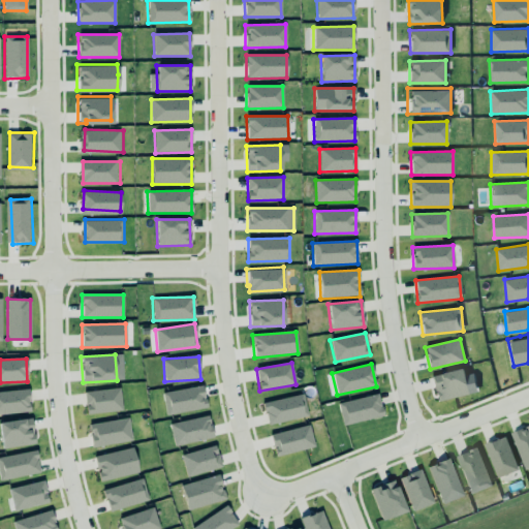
[(470,394),(464,368),(431,376),(438,402),(470,394)]
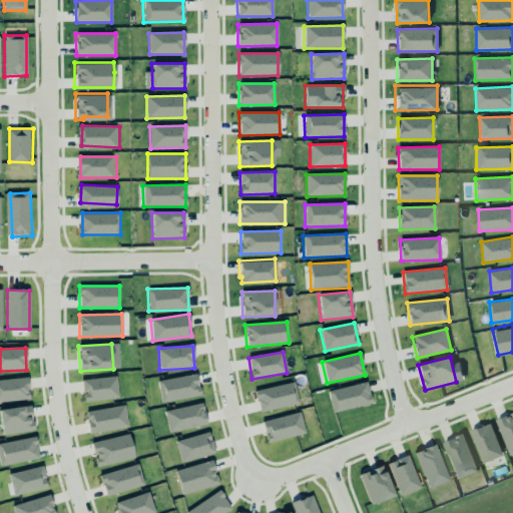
[(81,380),(83,402),(118,398),(116,376),(81,380)]
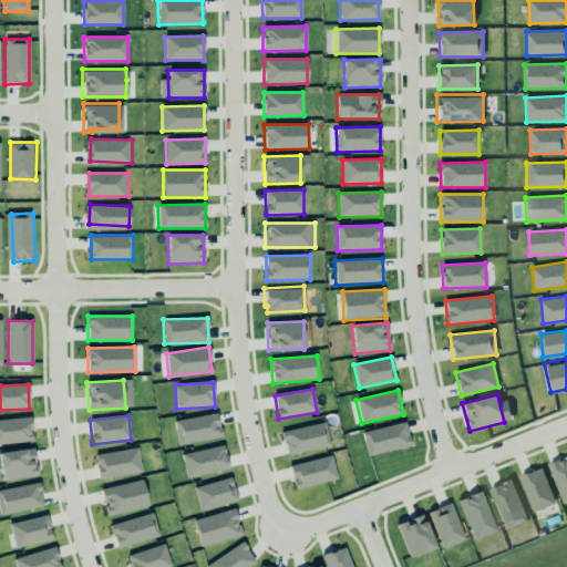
[(220,439),(218,415),(175,419),(177,443),(220,439)]
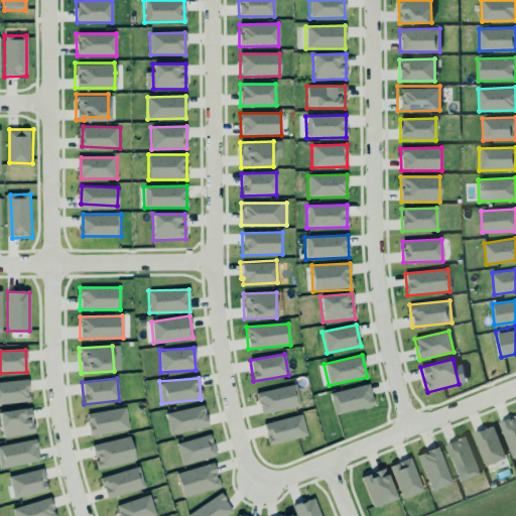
[(0,382),(0,404),(29,401),(27,379),(0,382)]
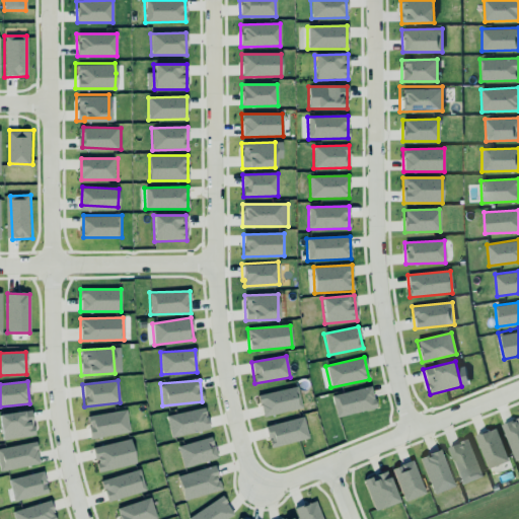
[(302,408),(298,386),(257,395),(263,417),(302,408)]
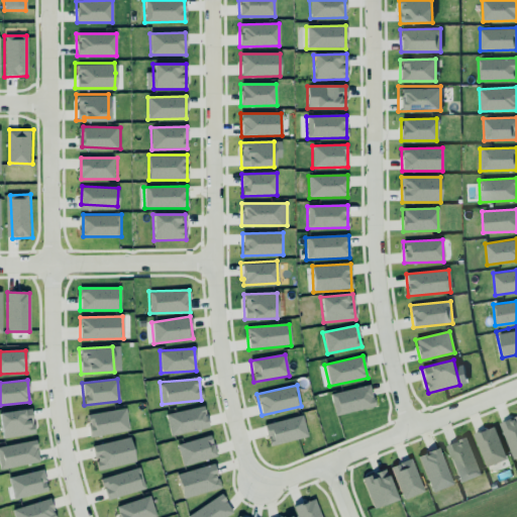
[(335,416),(375,406),(370,385),(330,394),(335,416)]
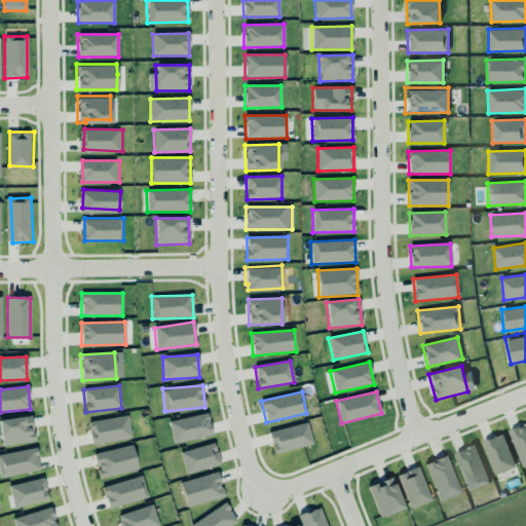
[(168,421),(173,443),(212,436),(208,414),(168,421)]
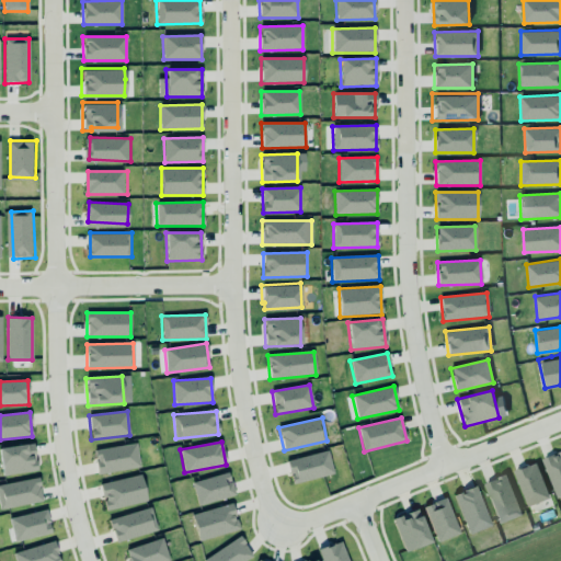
[(36,471),(33,444),(0,447),(0,464),(1,474),(36,471)]
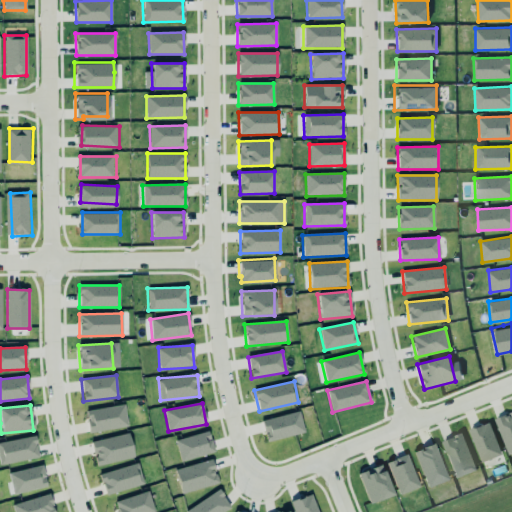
[(127,427),(125,405),(86,410),(89,432),(127,427)]
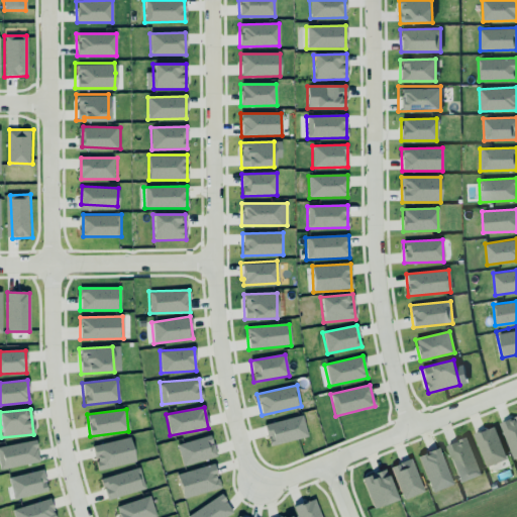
[(516,415),(499,423),(513,459),(516,457),(516,415)]
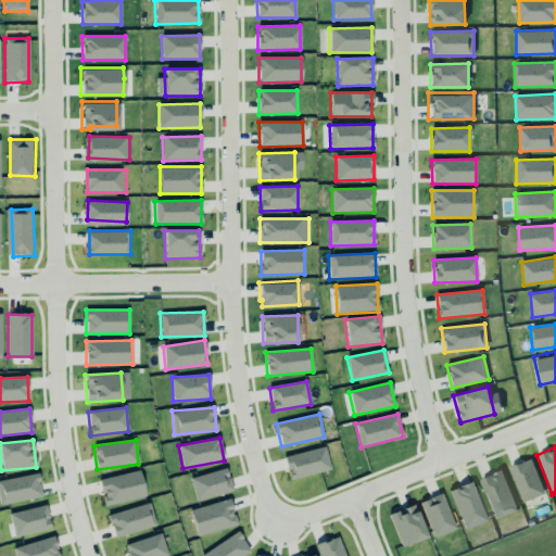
[(330,471),(326,447),(285,455),(289,479),(330,471)]
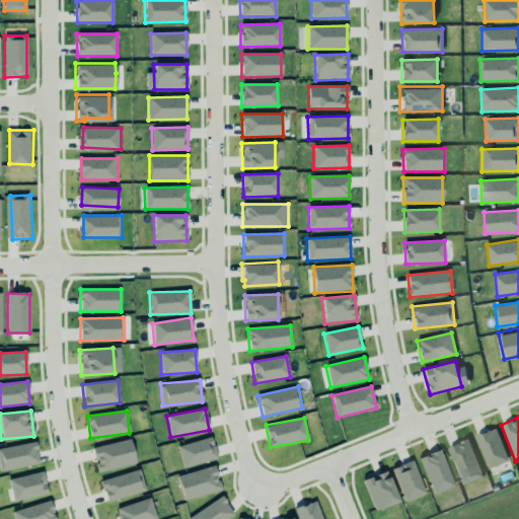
[(509,460),(496,427),(474,436),(489,468),(509,460)]
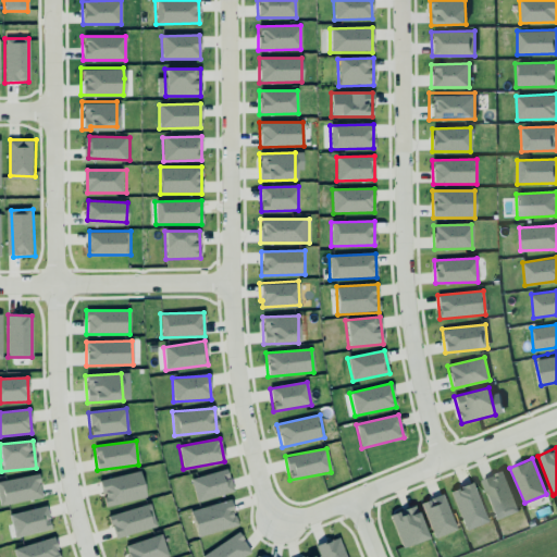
[(233,492),(227,469),(190,479),(197,502),(233,492)]
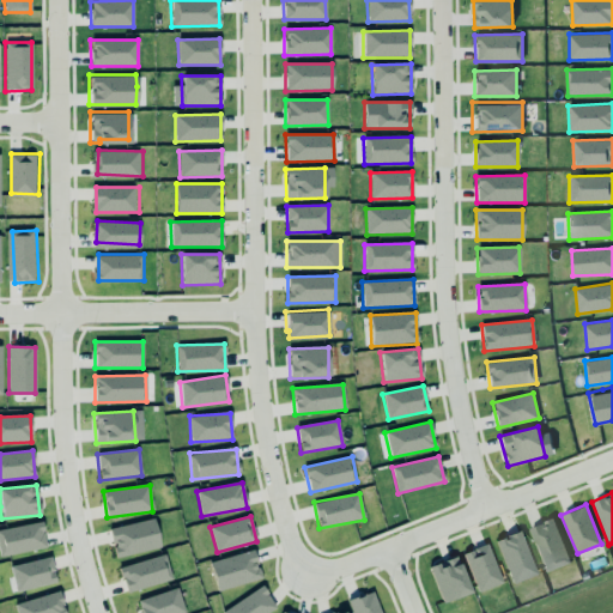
[(161,547),(153,519),(109,528),(116,558),(161,547)]
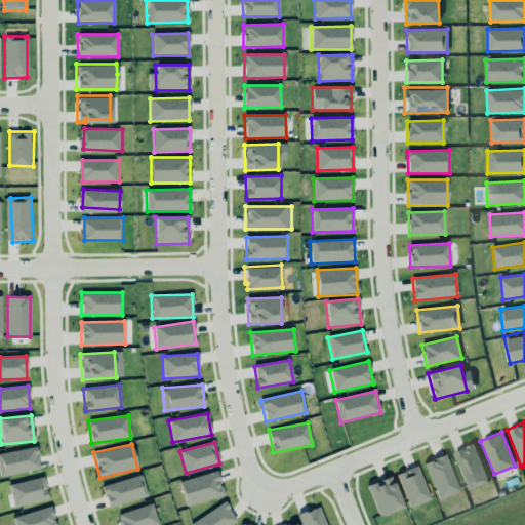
[(468,490),(488,482),(474,444),(453,452),(468,490)]
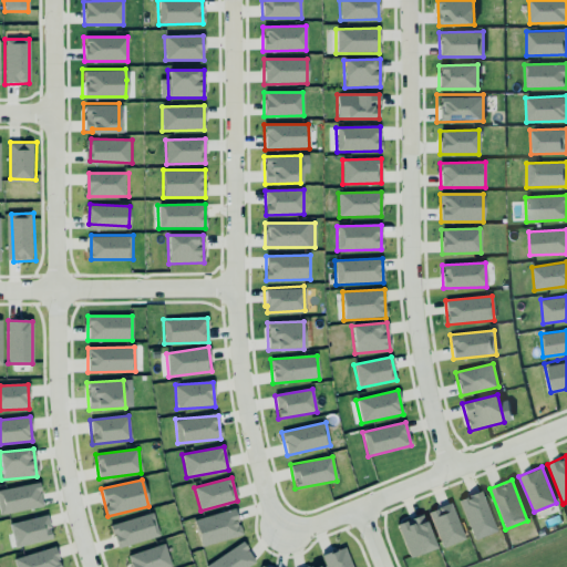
[(0,514),(43,506),(38,482),(0,490),(0,514)]
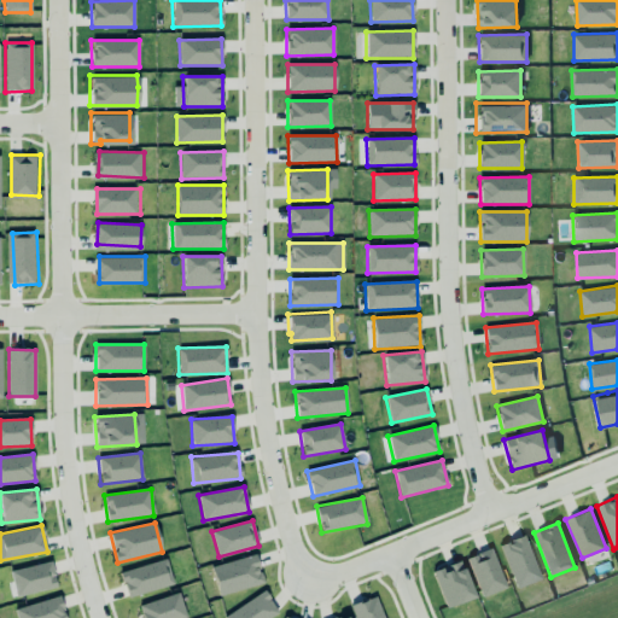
[(500,544),(517,589),(541,579),(524,536),(500,544)]
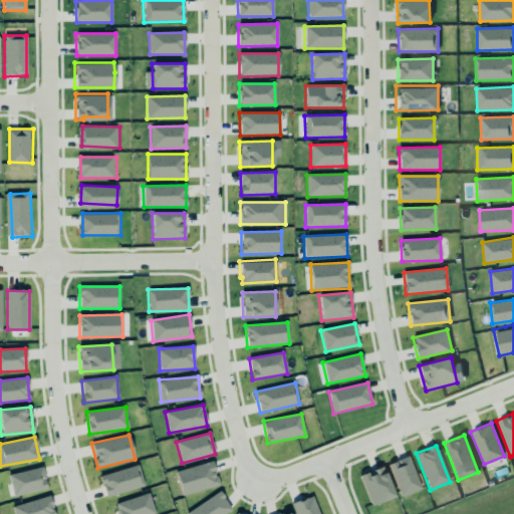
[(422,489),(409,456),(388,464),(401,497),(422,489)]
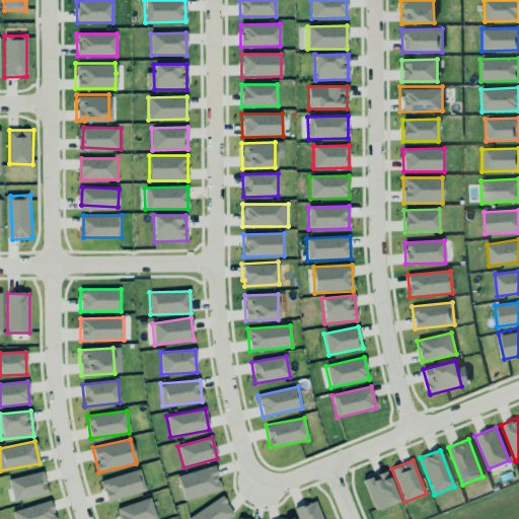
[(176,476),(183,501),(221,490),(215,465),(176,476)]
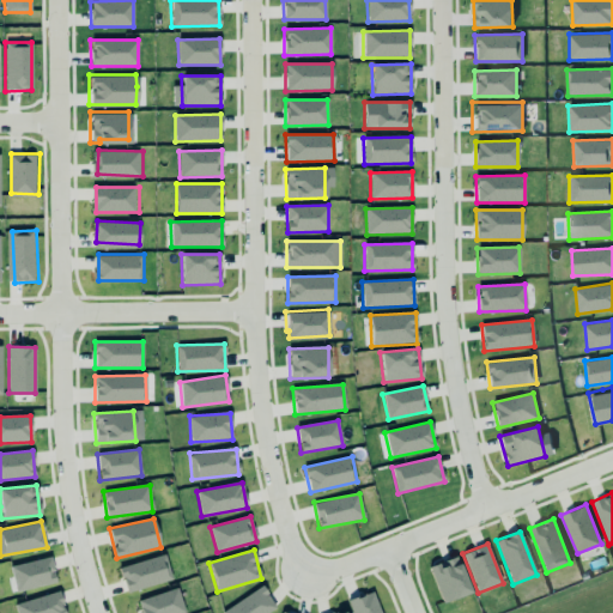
[(127,593),(173,580),(164,554),(120,568),(127,593)]
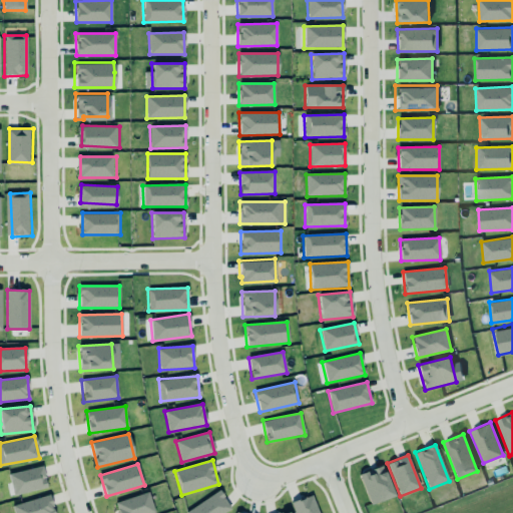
[(370,505),(394,496),(382,465),(359,475),(370,505)]
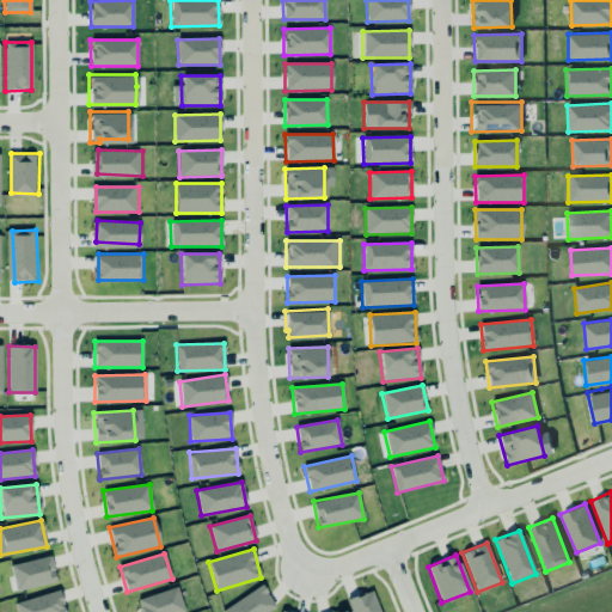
[(10,565),(16,591),(56,582),(50,556),(10,565)]
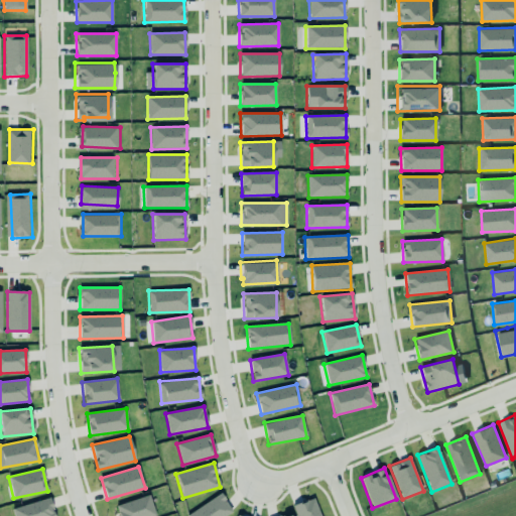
[(119,515),(154,515),(156,515),(149,495),(116,506),(119,515)]
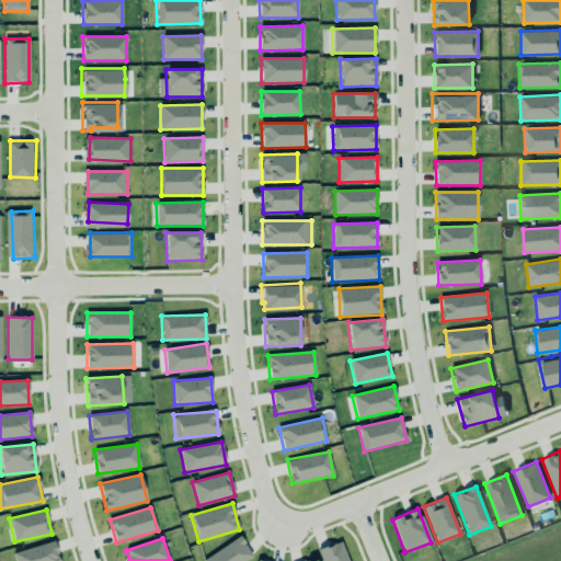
[(248,560),(252,559),(241,538),(203,558),(204,560),(248,560)]
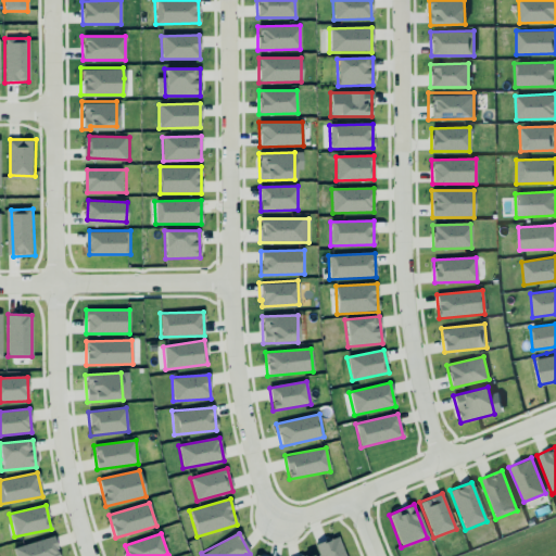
[(14,555),(59,555),(53,535),(13,548),(14,555)]
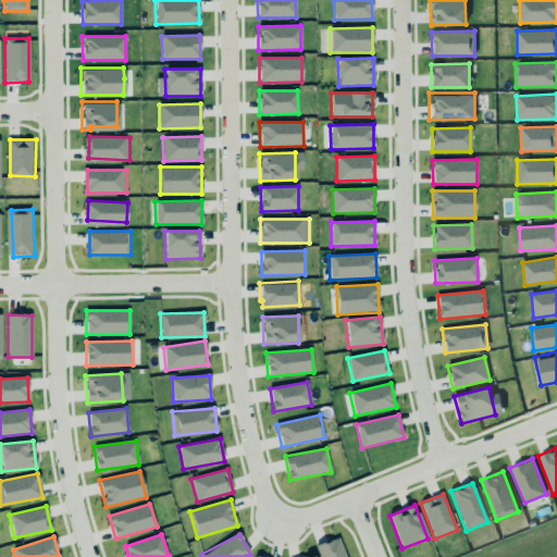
[(317,545),(320,556),(346,556),(338,537),(317,545)]
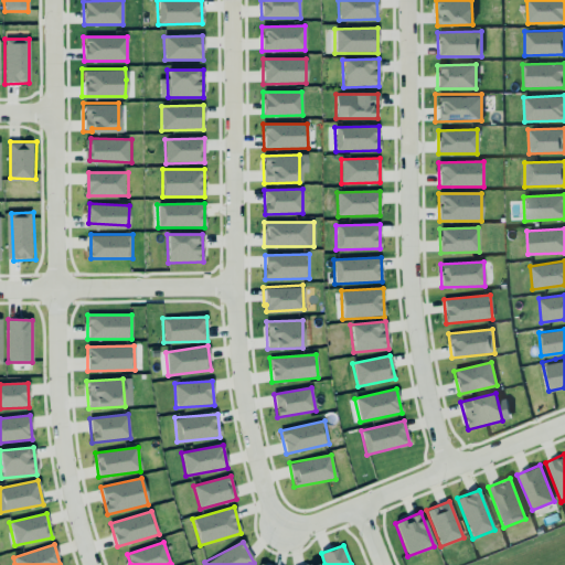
All buildings are outlined.
